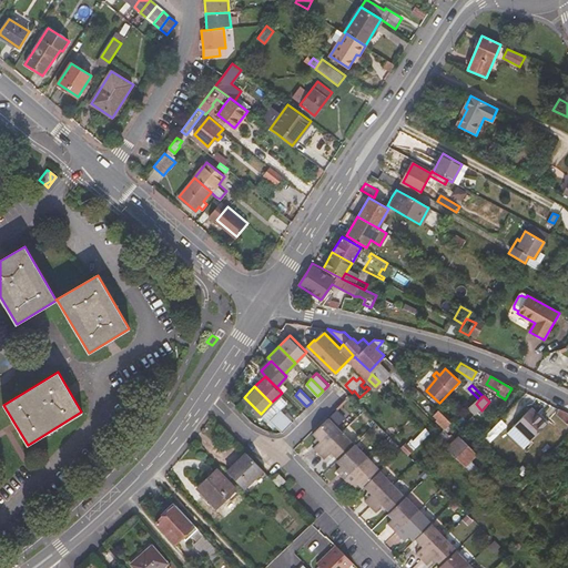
[(275,414),(287,425),(294,419),(282,407),(275,414)]
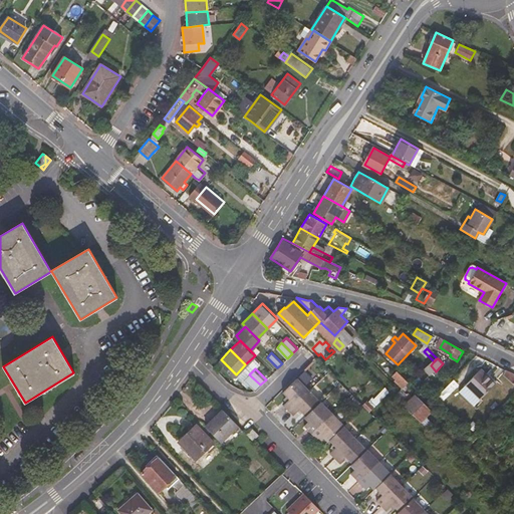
[(305,369),(298,376),(283,391),(286,394),(285,397),(288,400),(284,404),(288,408),(289,409),(310,389),(305,383),(312,376),(305,369)]
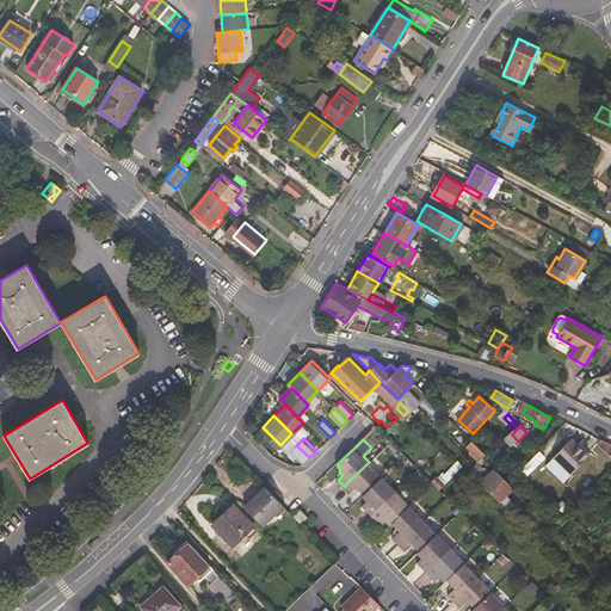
[(610,443),(603,439),(600,446),(610,456),(610,443)]
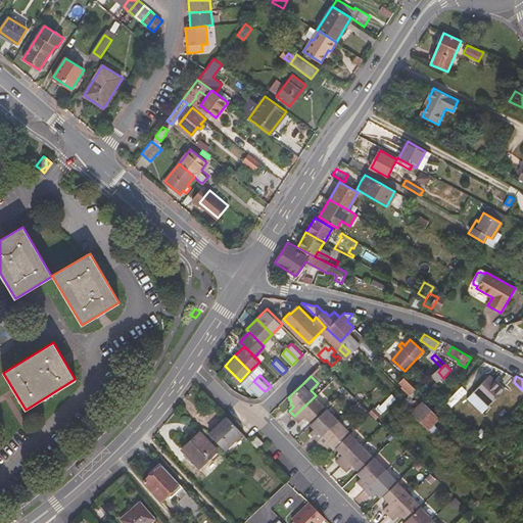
[(475,390),(489,406),(505,390),(494,381),(492,382),(487,377),(475,390)]
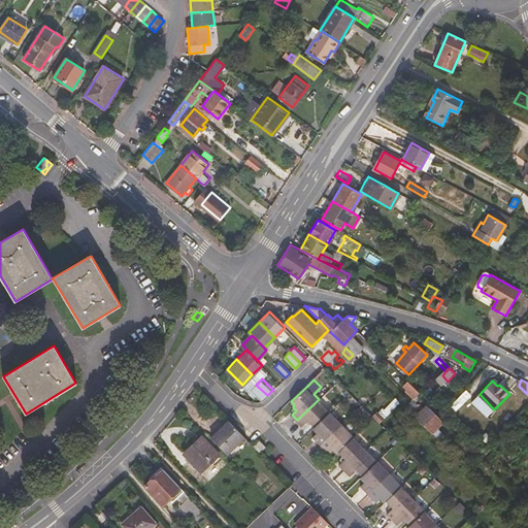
[(252,389),(262,400),(267,395),(256,385),(252,389)]
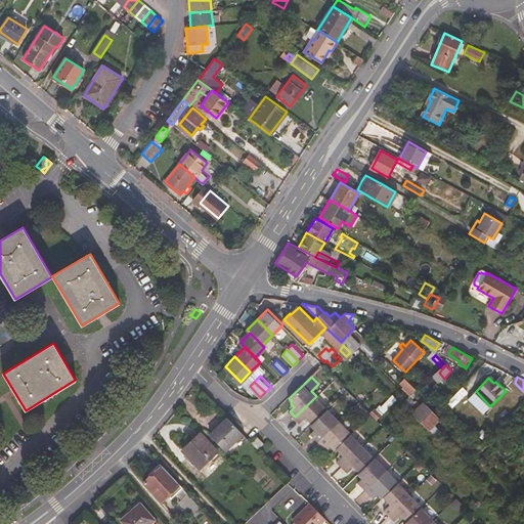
[(401,398),(408,405),(410,403),(420,393),(412,386),(401,398)]
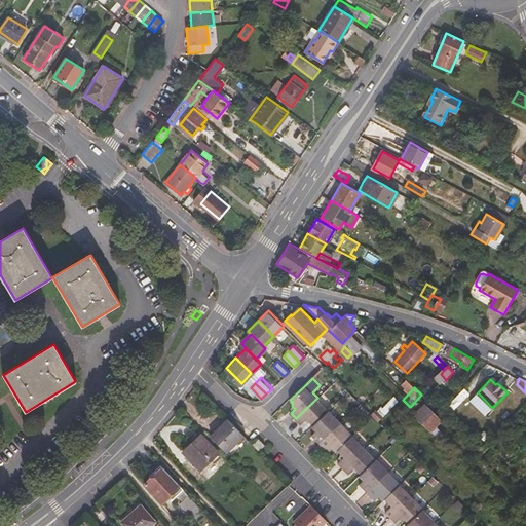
[(329,410),(317,398),(296,418),(301,423),(305,420),(308,422),(310,421),(313,424),(329,410)]
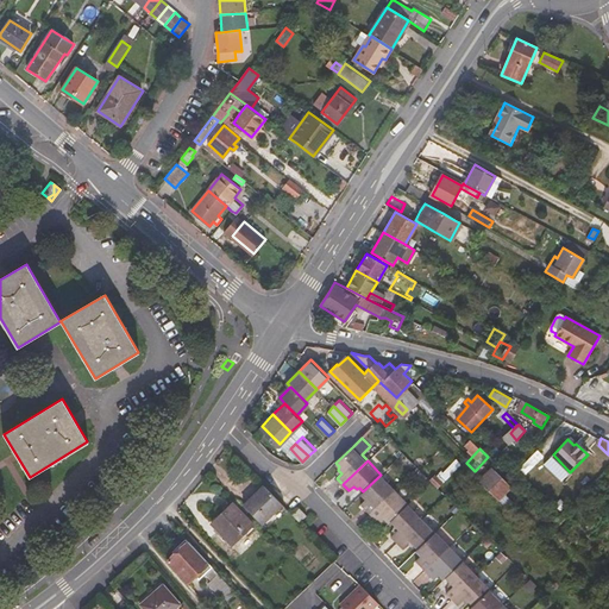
[(472,473),(502,503),(507,497),(515,490),(496,471),(493,473),(489,470),(484,475),(477,469),(475,471),(472,473)]
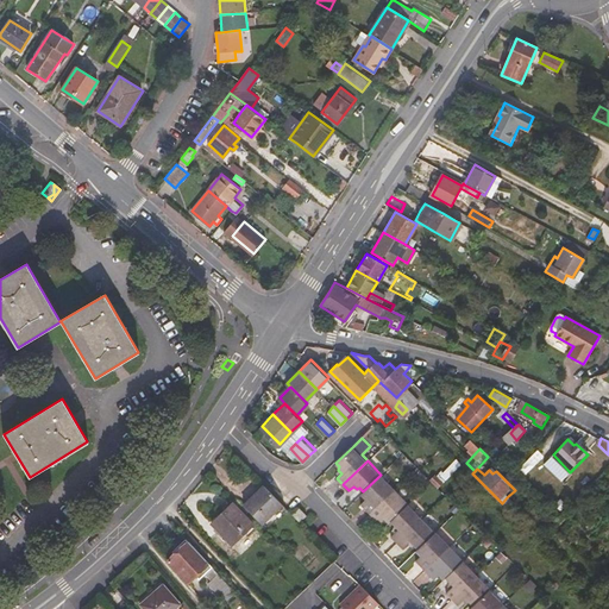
[(395,489),(381,475),(363,491),(364,493),(362,494),(366,498),(362,503),(371,513),(395,489)]
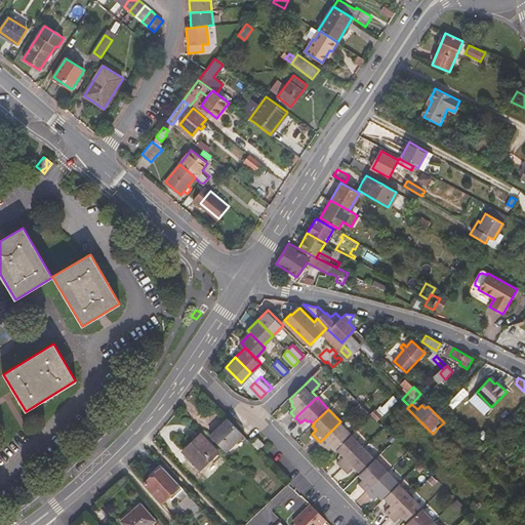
[(216,441),(234,423),(230,419),(212,437),(216,441)]
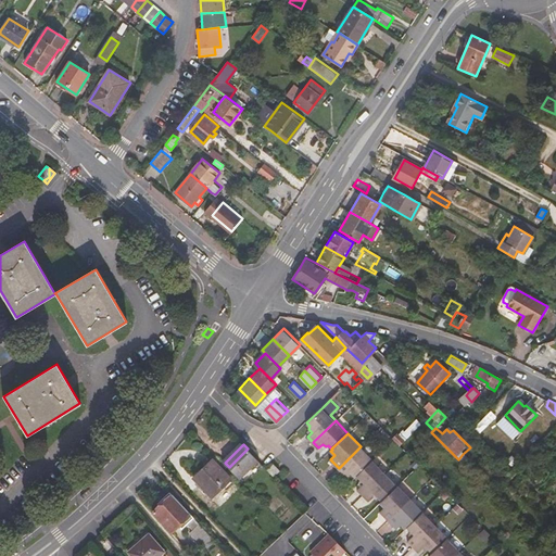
[(351,474),(355,477),(357,476),(373,460),(374,459),(361,446),(339,468),(346,477),(351,474)]
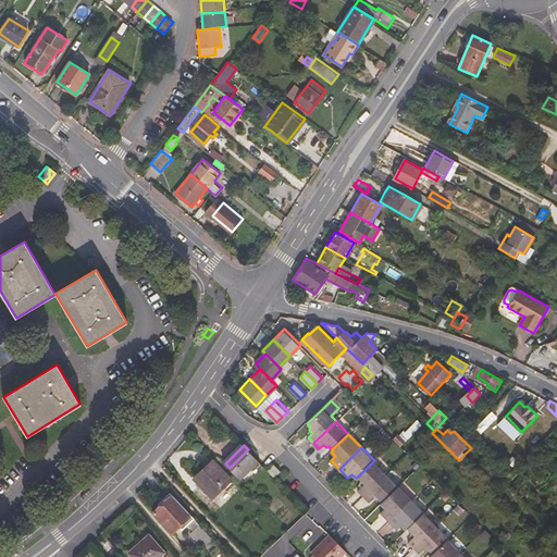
[(242,480),(260,462),(248,449),(230,468),(242,480)]
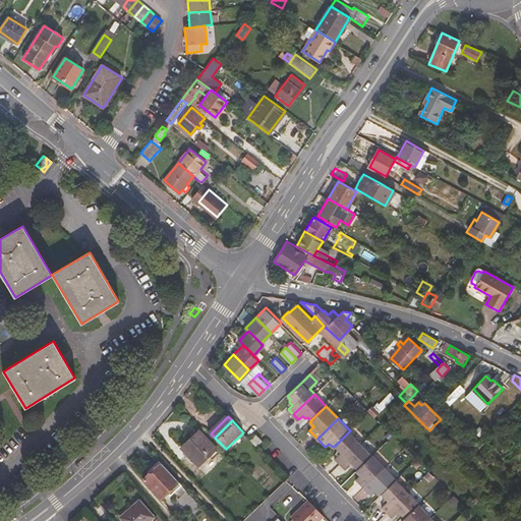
[(433,425),(429,430),(437,438),(442,432),(433,425)]
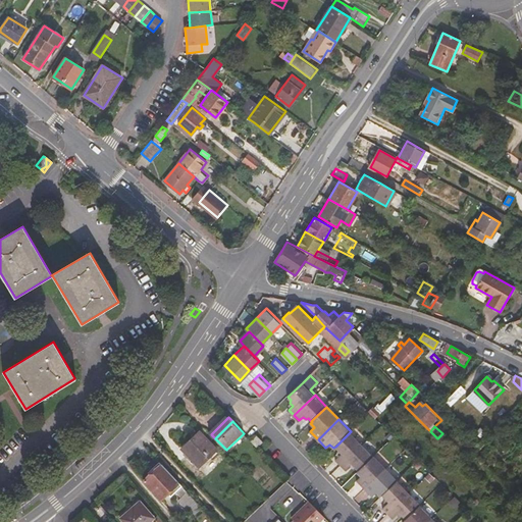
[(199,464),(216,448),(201,430),(184,448),(199,464)]
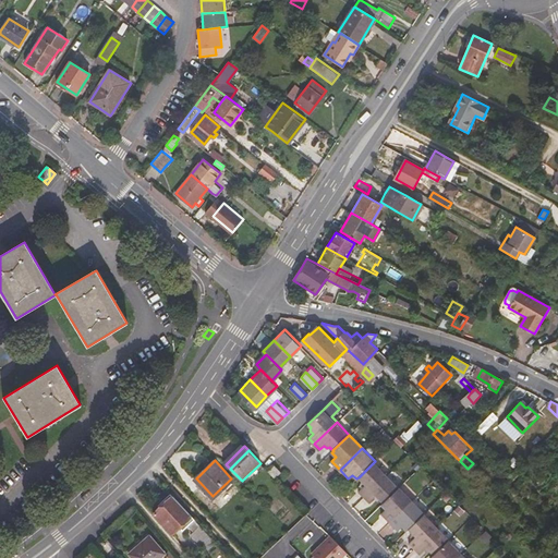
[(359,490),(365,496),(387,475),(374,462),(359,477),(362,480),(360,482),(364,486),(359,490)]
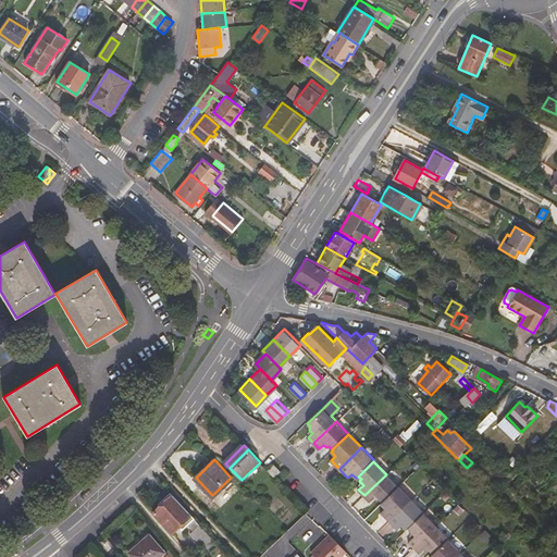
[(276,466),(270,472),(276,479),(283,472),(276,466)]
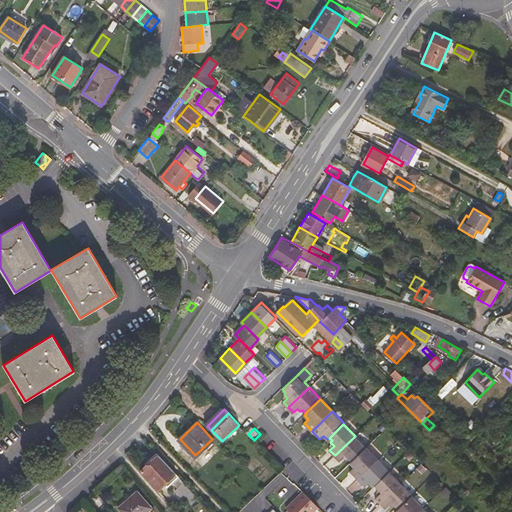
[(348,458),(352,461),(366,447),(355,436),(335,455),(340,461),(344,457),(347,460),(348,458)]
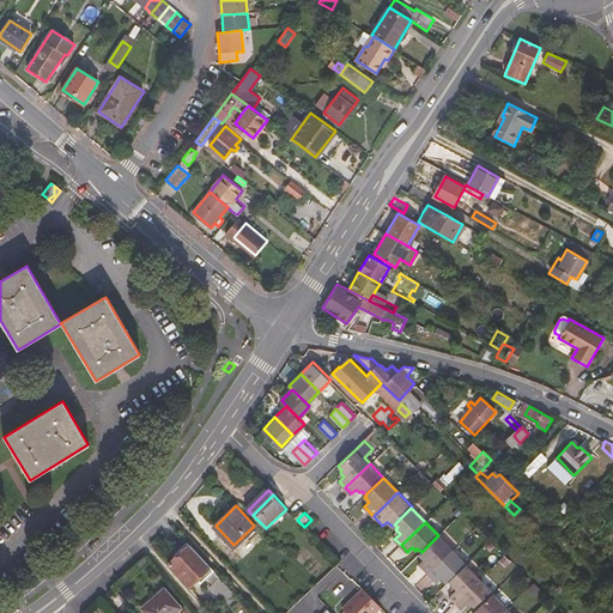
[(420,563),(430,572),(454,548),(439,534),(438,535),(422,552),(419,554),(424,559),(420,563)]
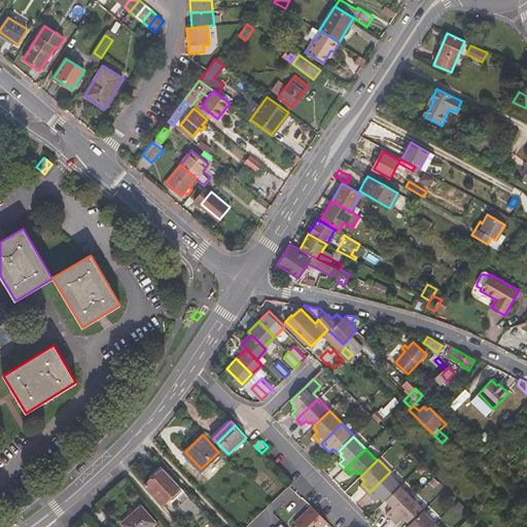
[(204,514),(206,512),(163,465),(155,471),(159,473),(147,483),(162,498),(167,492),(171,495),(176,491),(197,514),(201,511),(204,514)]
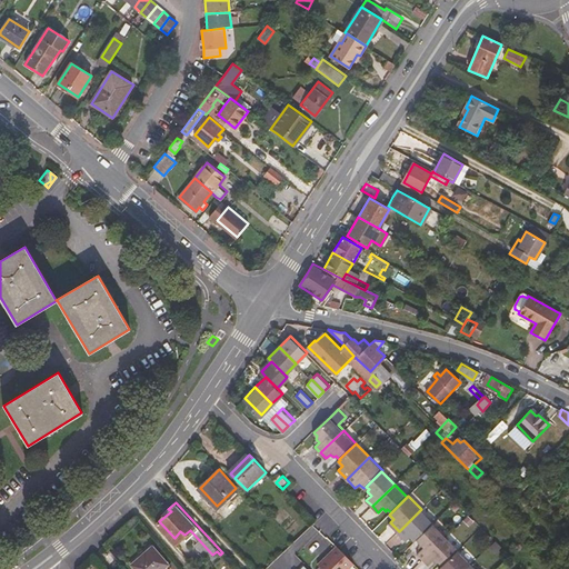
[(411,537),(416,541),(418,540),(433,525),(435,523),(421,509),(399,531),(408,541),(411,537)]
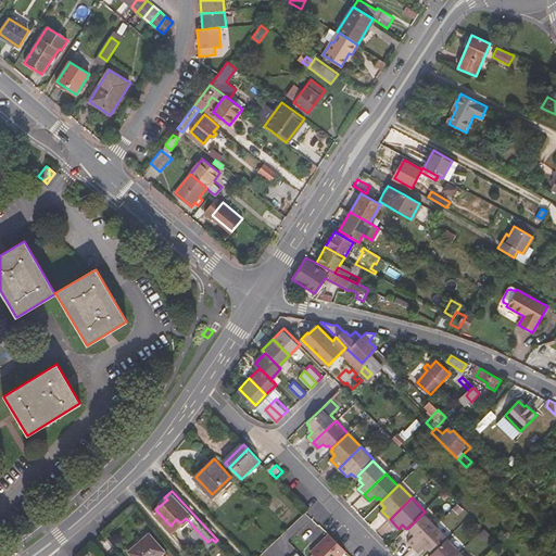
[(413,545),(436,523),(424,513),(408,528),(411,531),(408,532),(412,535),(407,540),(413,545)]
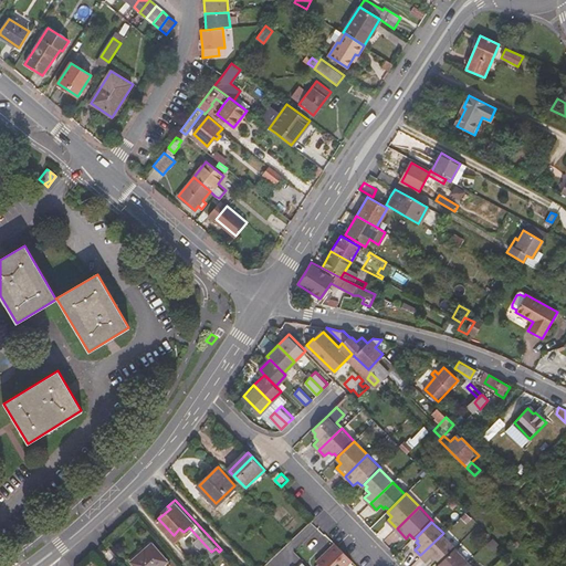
[(457,546),(443,533),(420,555),(426,562),(431,557),(435,561),(437,558),(440,562),(456,547),(457,546)]
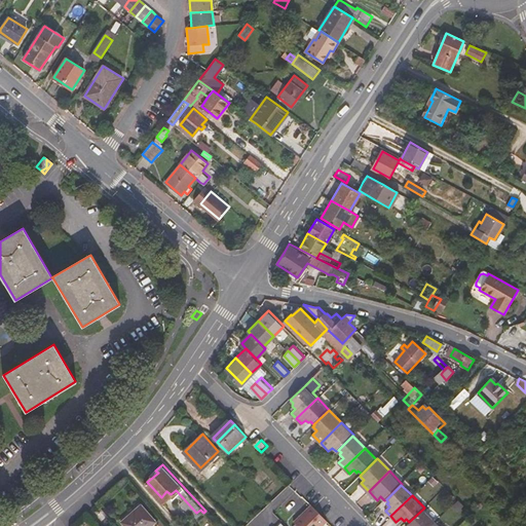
[(126,525),(154,525),(158,523),(144,505),(124,523),(126,525)]
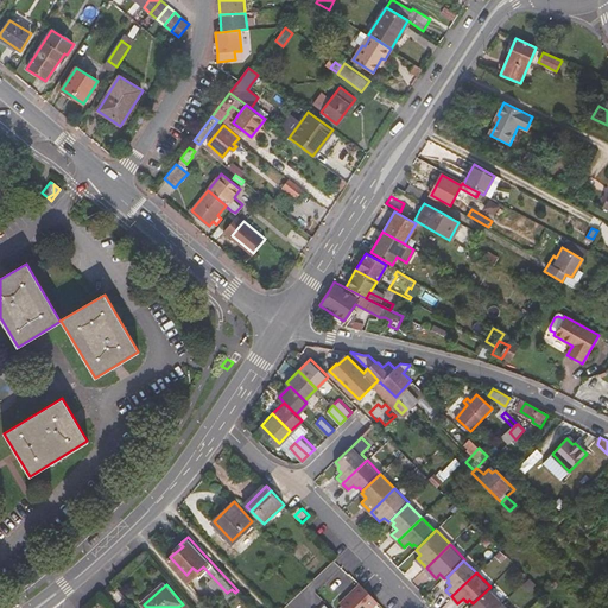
[(340,603),(343,607),(372,607),(379,603),(361,584),(340,603)]
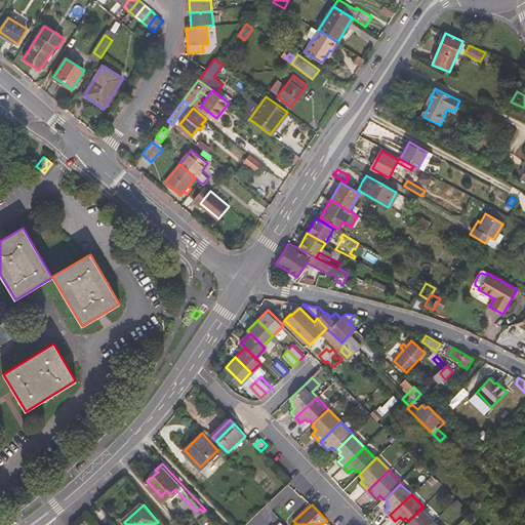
[(430,524),(435,521),(422,508),(408,521),(405,524),(430,524)]
